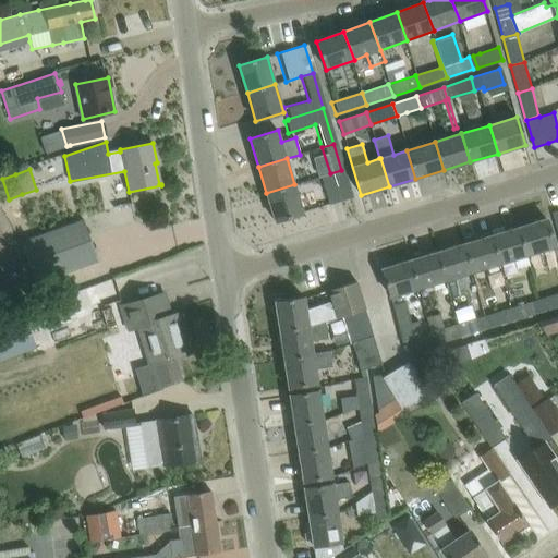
[(318,178),(319,184),(326,205),(350,198),(341,170),(330,173),(330,174),(318,178)]
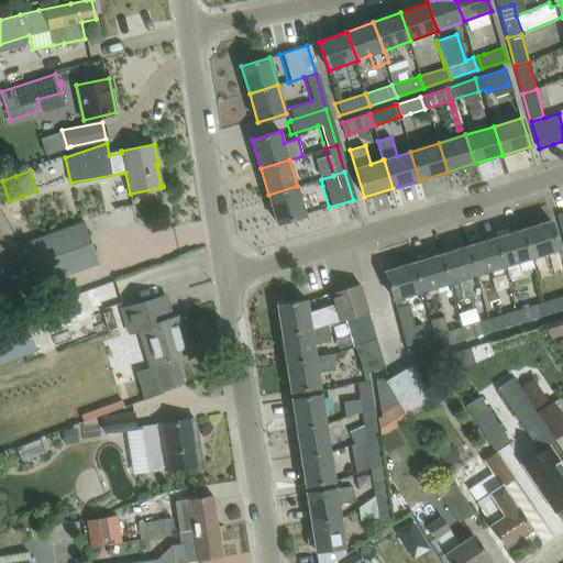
[(306,214),(297,186),(268,195),(277,223),(306,214)]
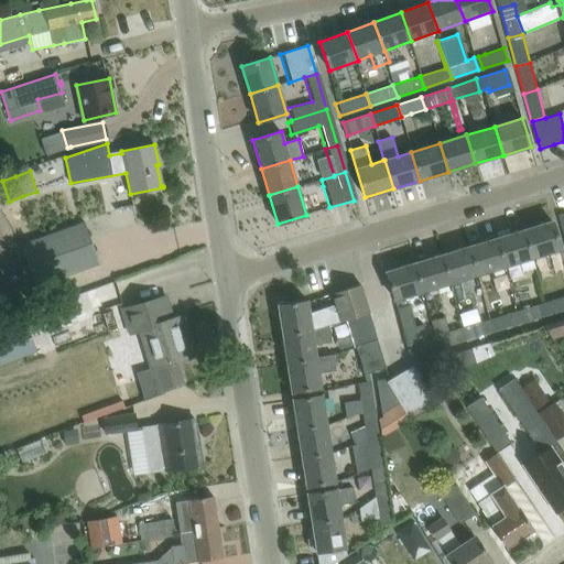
[(532,259),(533,258),(561,250),(552,221),(523,230),(532,259)]
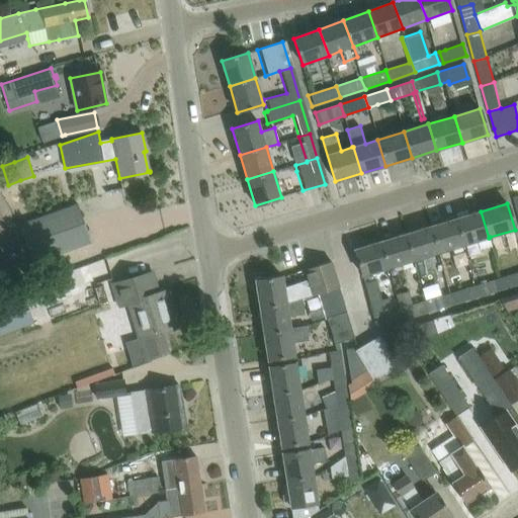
[(77,204),(58,210),(18,225),(32,263),(90,243),(77,204)]
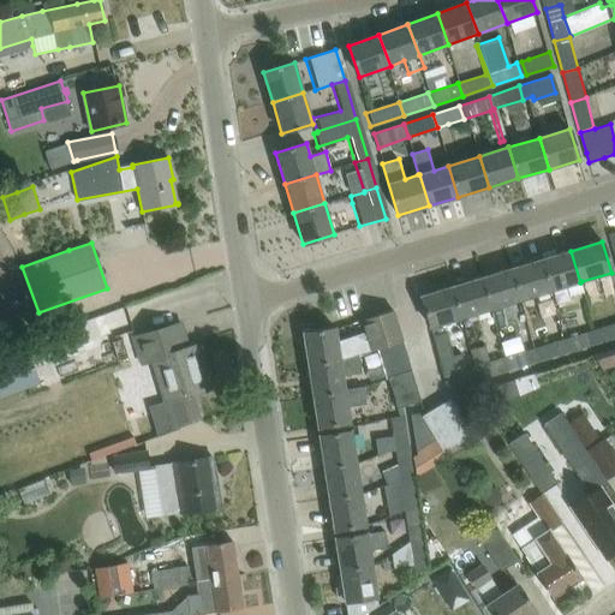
[(571,251),(541,260),(550,291),(567,286),(571,296),(585,291),(581,281),(580,282),(571,251)]
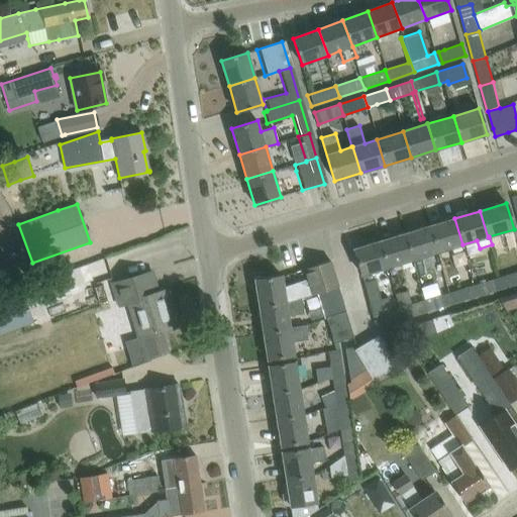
[(454,218),(430,226),(438,252),(462,244),(454,218)]
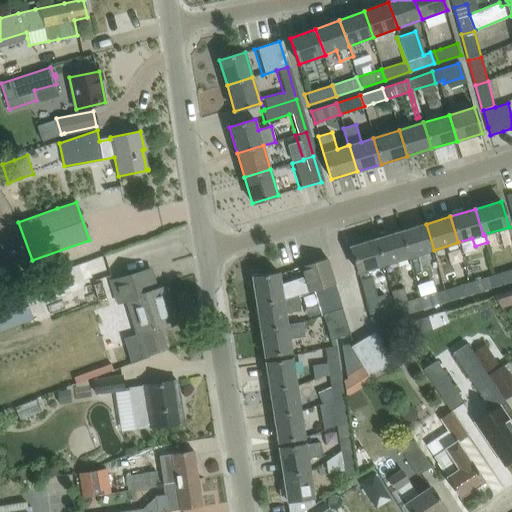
[(434,250),(426,224),(400,231),(408,257),(434,250)]
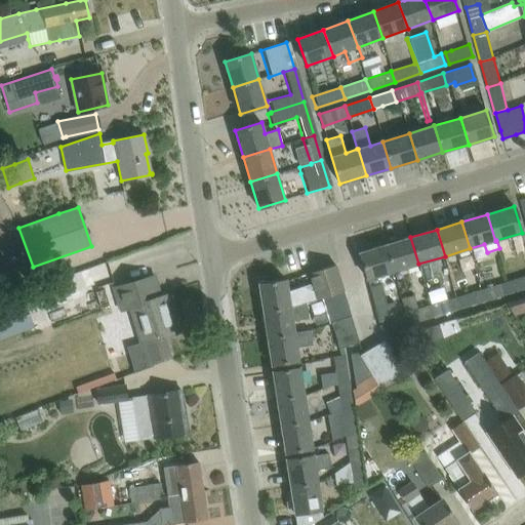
[(410,237),(386,245),(394,272),(418,264),(410,237)]
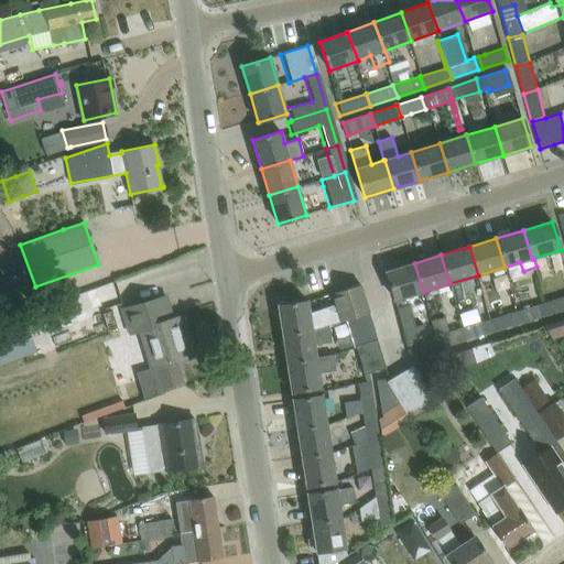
[(396,300),(423,292),(414,263),(387,272),(396,300)]
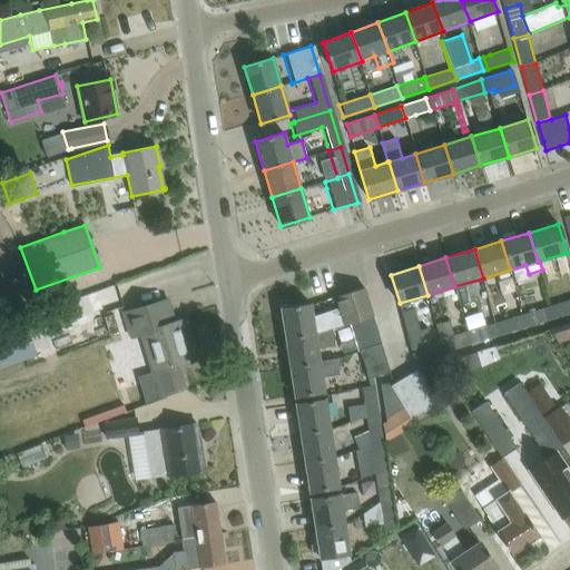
[(281,308),(285,337),(333,330),(350,324),(351,327),(374,320),(364,287),(336,296),(340,307),(313,316),(311,304),(281,308)]
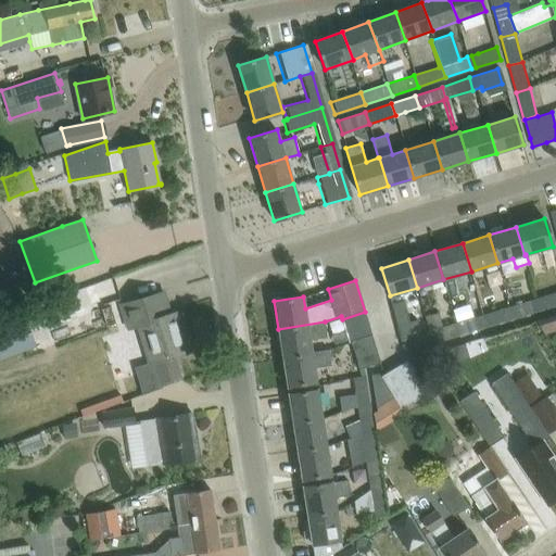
[(555,291),(538,297),(541,310),(555,305),(555,291)]
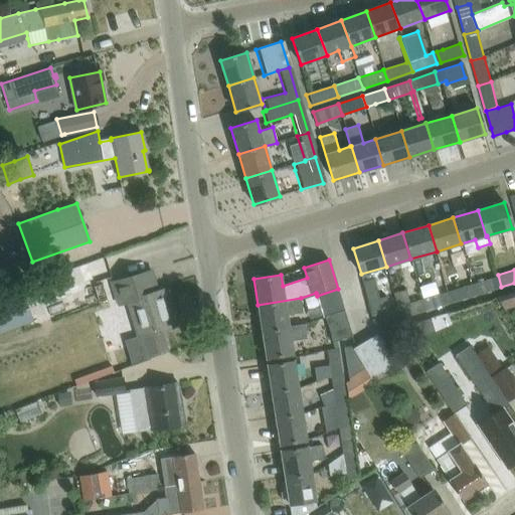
[(132,277),(112,282),(119,305),(128,302),(138,336),(143,335),(149,354),(167,349),(161,330),(178,325),(177,324),(175,324),(172,311),(174,311),(173,309),(171,310),(165,290),(157,292),(151,271),(132,277)]
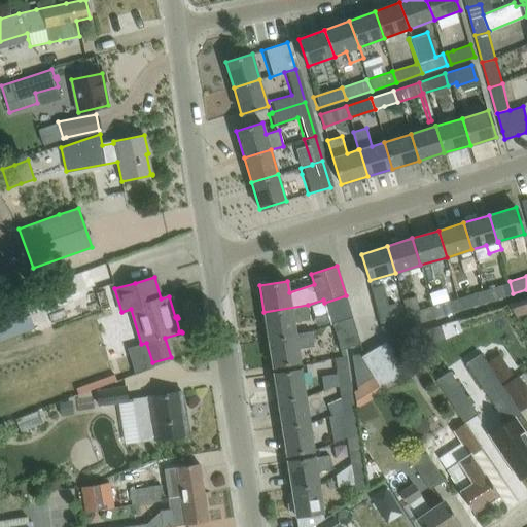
[(513,293),(510,281),(484,289),(488,301),(513,293)]
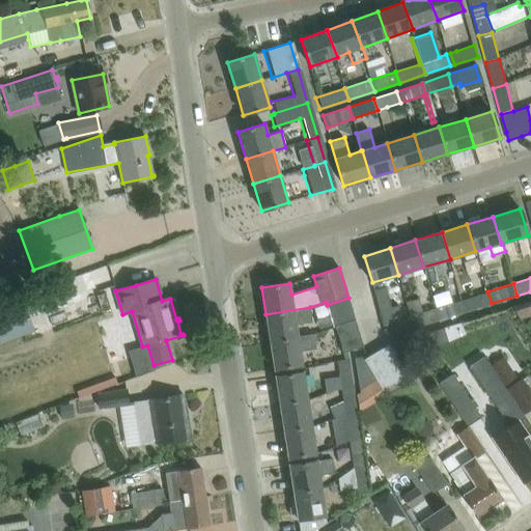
[(414,327),(407,302),(406,302),(410,315),(402,317),(399,305),(391,307),(386,286),(374,289),(383,324),(387,336),(414,327)]
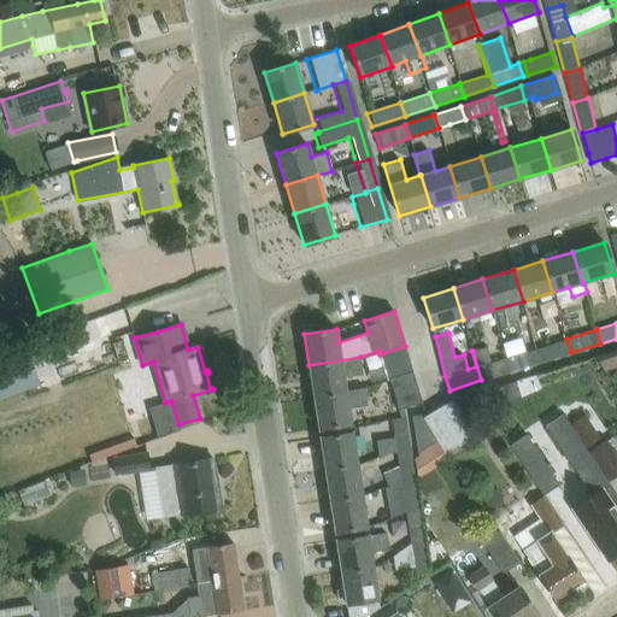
[(566,339),(538,348),(544,370),(545,370),(542,362),(564,354),(571,352),(566,339)]
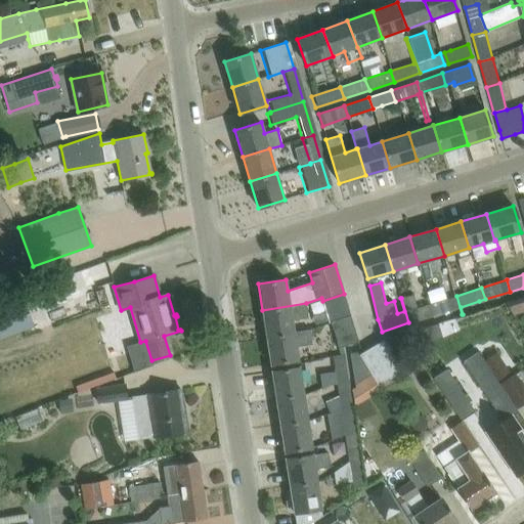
[(332,321),(333,325),(353,319),(344,294),(322,301),(329,322),(332,321)]
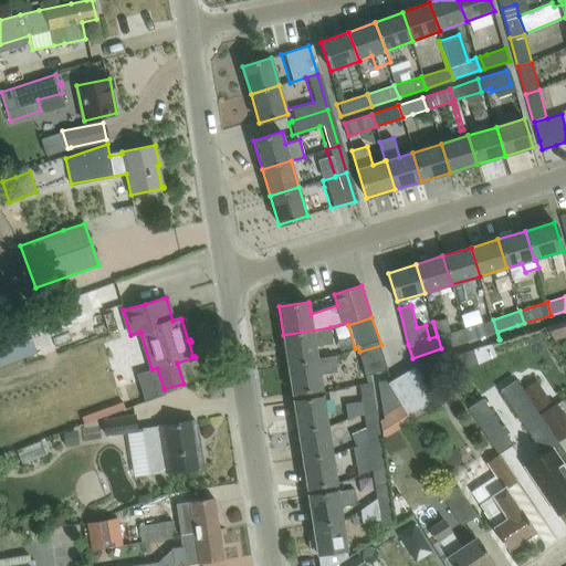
[(447,317),(433,322),(441,348),(469,341),(464,327),(451,332),(447,317)]
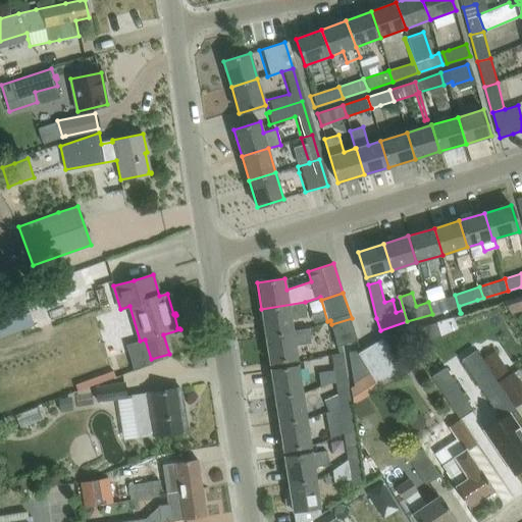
[(428,302),(432,314),(442,310),(445,317),(460,313),(455,295),(428,302)]
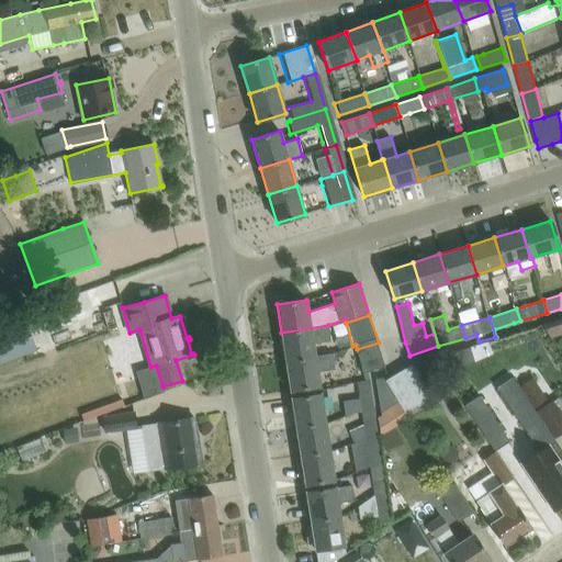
[(42,321),(0,336),(0,368),(52,351),(42,321)]
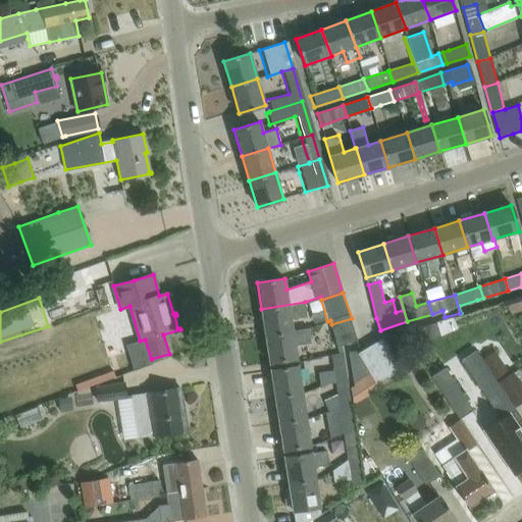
[(261,309),(265,334),(293,330),(293,329),(291,318),(307,316),(305,302),(261,309)]
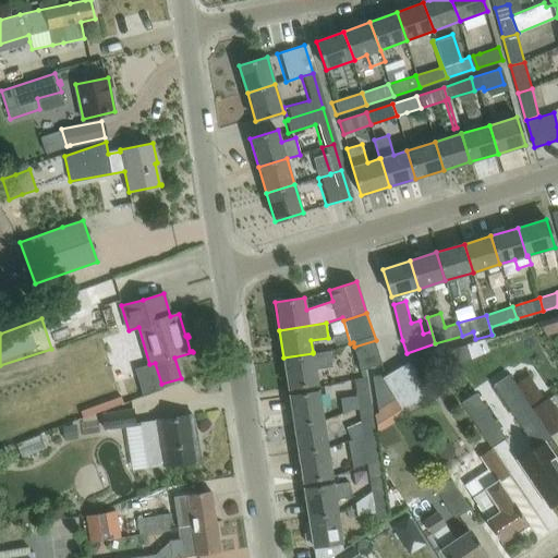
[(367,376),(365,368),(383,363),(376,340),(354,347),(361,370),(362,377),(367,376)]
